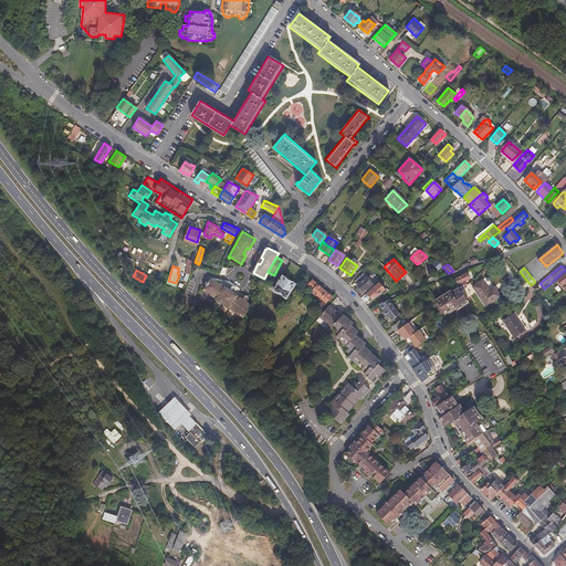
[(457,279),(459,284),(458,285),(460,287),(461,291),(467,286),(463,282),(471,279),(469,273),(457,279)]
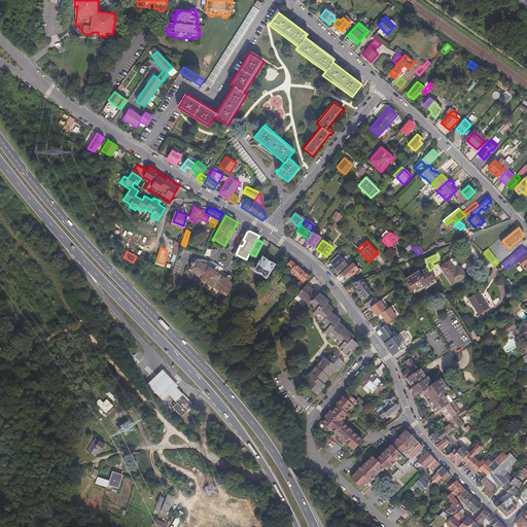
[(328,262),(337,272),(340,270),(341,271),(346,267),(338,255),(328,262)]
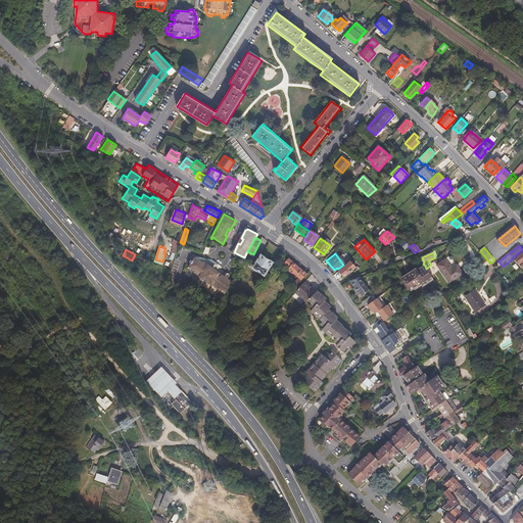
[(132,260),(142,266),(145,259),(143,257),(143,258),(135,254),(132,260)]
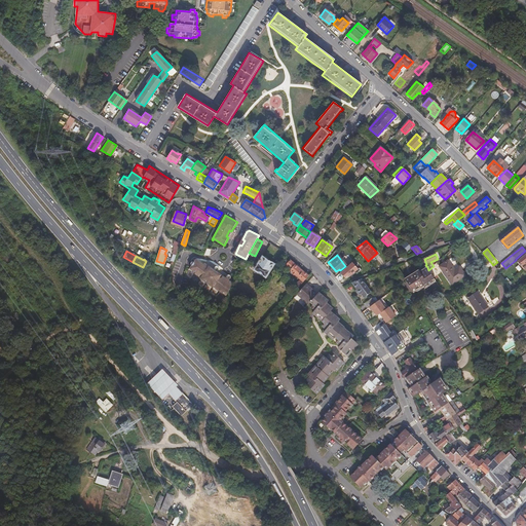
[(261,256),(253,269),(265,277),(273,264),(261,256)]
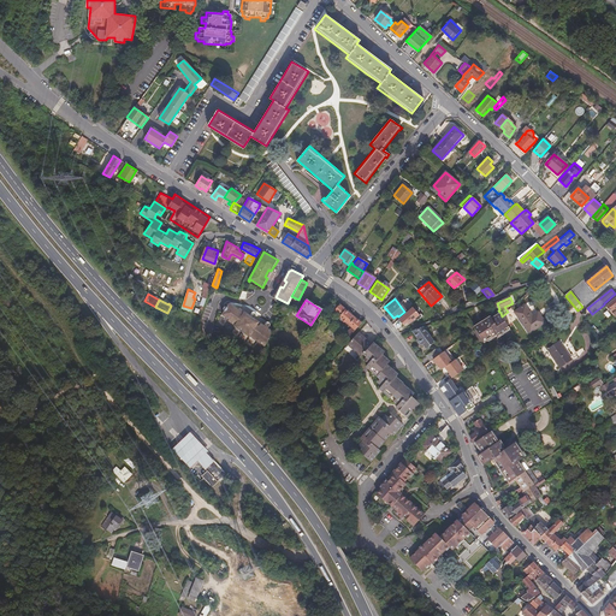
[(567,306),(574,314),(578,312),(578,311),(572,303),(567,306)]
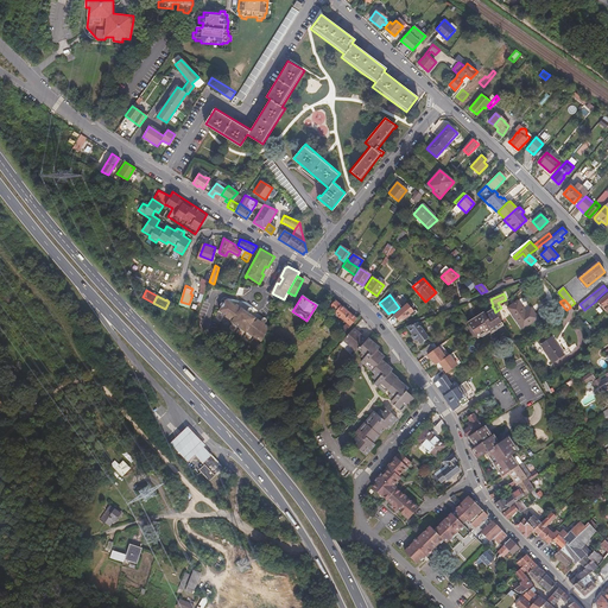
[(329,308),(335,311),(334,314),(344,323),(340,330),(342,331),(343,333),(355,318),(334,301),(329,308)]
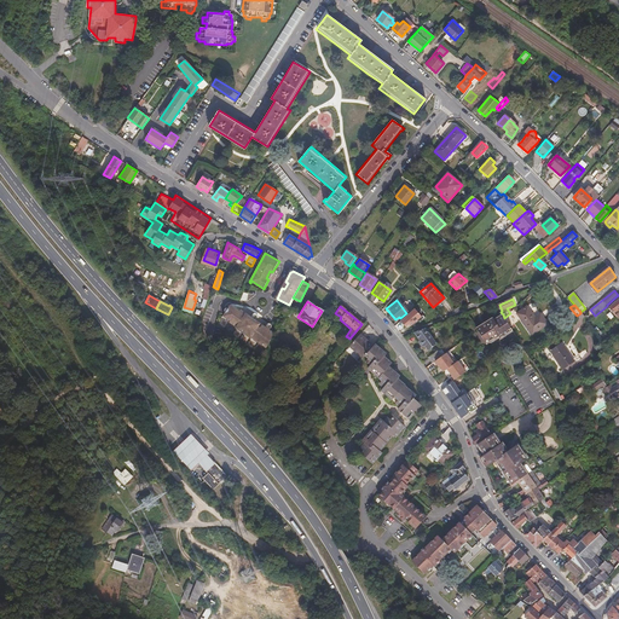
[(232,308),(224,319),(231,324),(231,325),(237,330),(237,331),(252,341),(265,350),(273,334),(268,330),(267,331),(265,329),(266,329),(262,327),(260,329),(256,327),(258,323),(254,320),(254,322),(250,320),(252,319),(248,317),(246,319),(242,317),(244,314),(239,311),(238,312),(232,308)]
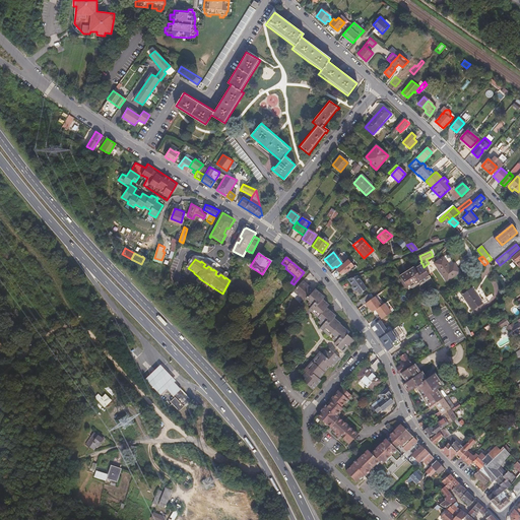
[(343,274),(353,265),(346,259),(335,269),(340,274),(342,272),(343,274)]
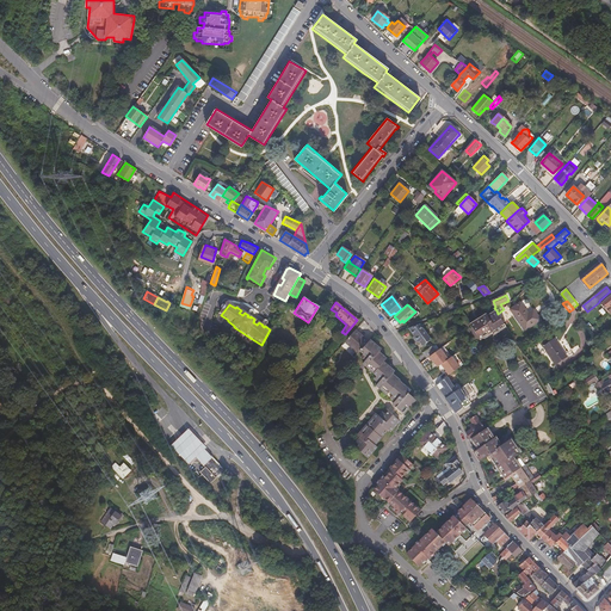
[(526,308),(517,314),(530,335),(545,325),(542,319),(536,322),(526,308)]
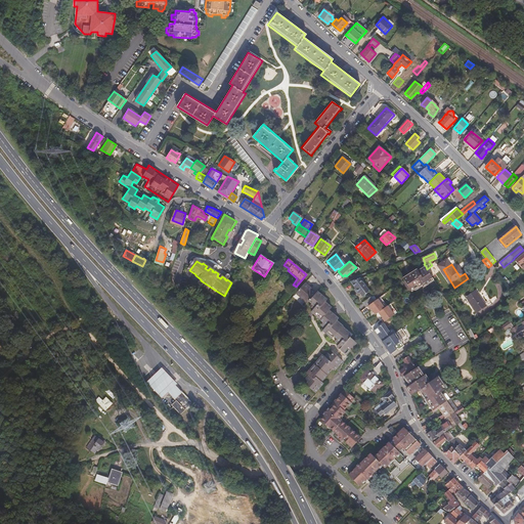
[(426,266),(419,271),(418,269),(403,278),(411,291),(415,289),(415,290),(422,286),(424,288),(428,285),(427,284),(434,279),(427,269),(426,266)]
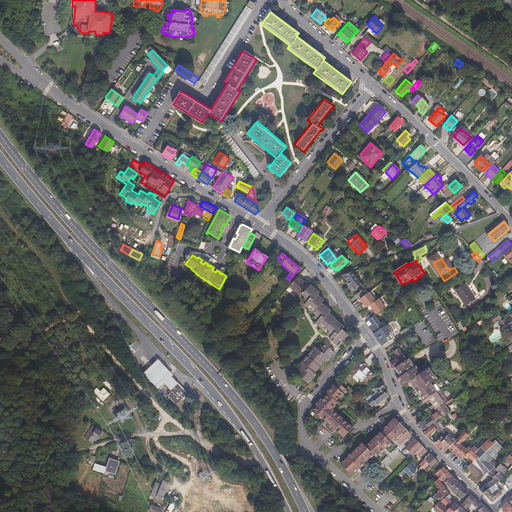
[(349,282),(348,282),(348,283),(348,284),(350,286),(351,287),(353,286),(356,290),(362,285),(353,272),(344,276),(349,282)]
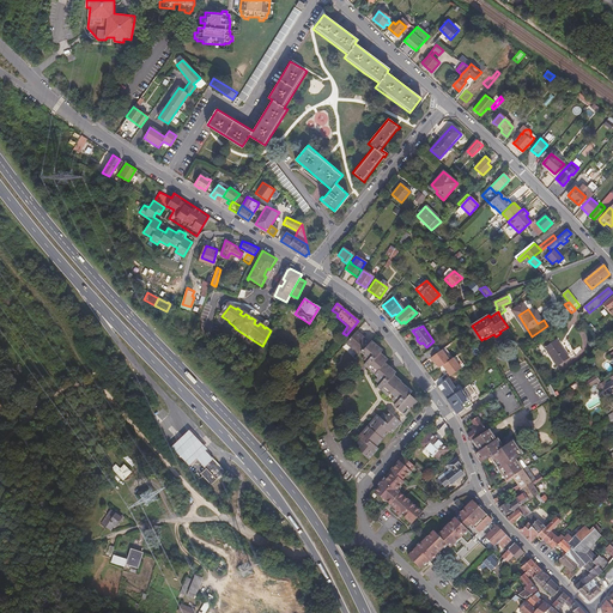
[(346,343),(358,353),(360,351),(370,343),(357,331),(346,343)]
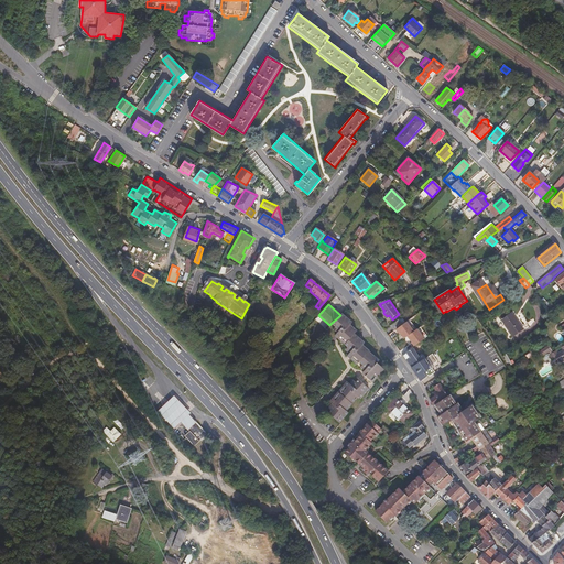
[(340,315),(332,323),(334,325),(344,316),(342,314),(340,315)]
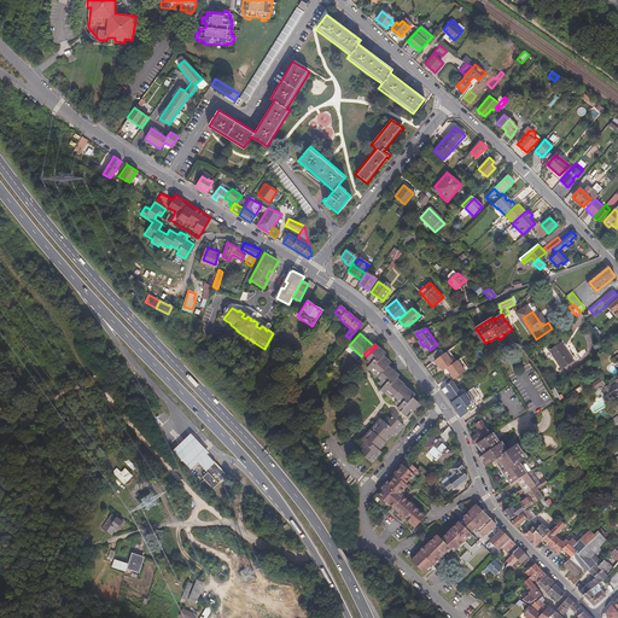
[(367,357),(365,360),(369,365),(373,368),(371,371),(382,380),(379,383),(384,388),(388,390),(385,392),(392,400),(395,397),(398,401),(396,403),(400,407),(402,409),(400,412),(408,419),(420,404),(413,397),(415,395),(403,384),(404,384),(397,377),(398,375),(388,365),(390,362),(383,356),(385,354),(377,347),(366,356),(367,357)]
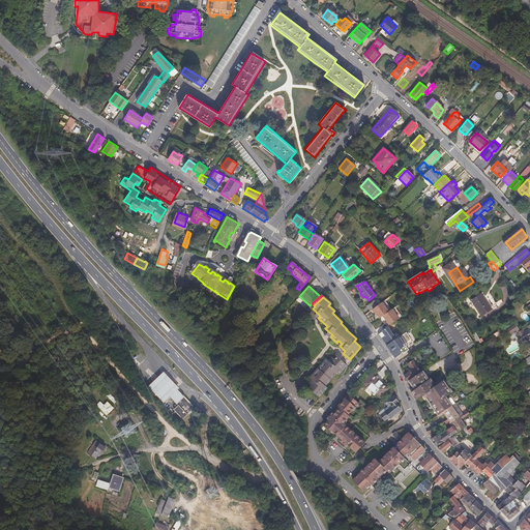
[(475,304),(486,321),(495,315),(484,299),(475,304)]
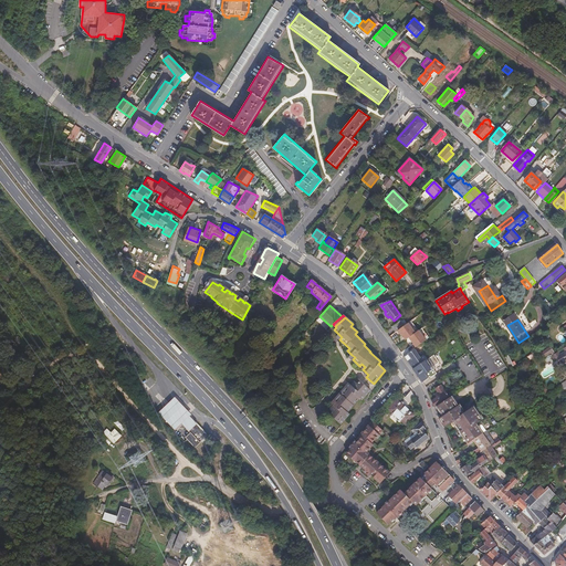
[(401,321),(392,327),(396,333),(399,329),(405,325),(401,321)]
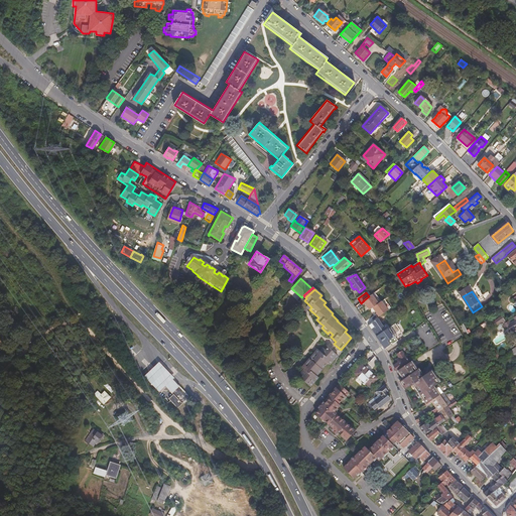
[(424,315),(446,348),(464,337),(442,303),(424,315)]
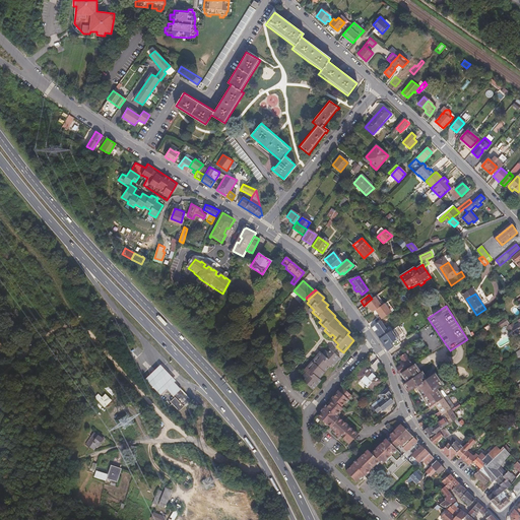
[(509,322),(506,318),(498,324),(501,328),(508,323),(509,322)]
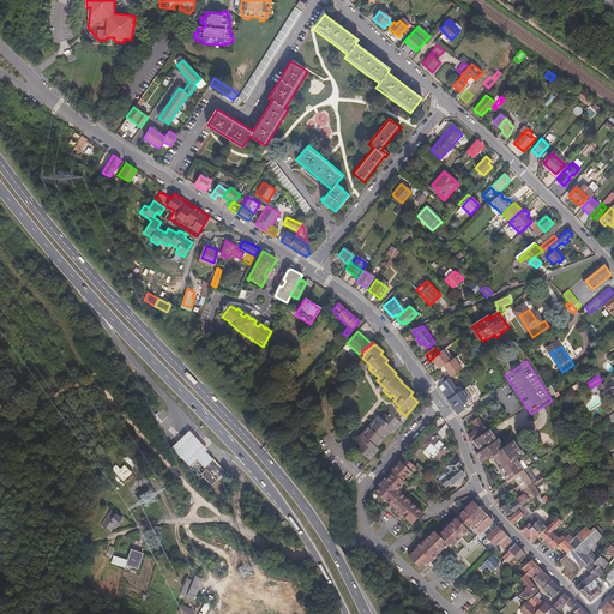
[(600,386),(600,389),(603,393),(607,391),(613,401),(613,399),(613,375),(603,383),(601,380),(600,381),(602,385),(600,386)]
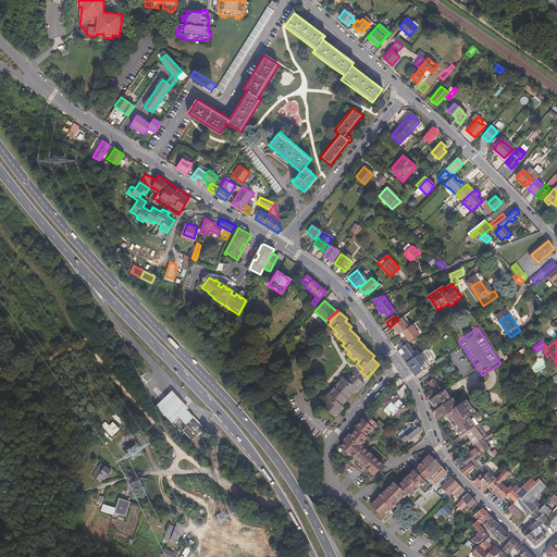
[(397,350),(407,363),(407,362),(410,360),(411,360),(418,355),(409,342),(405,345),(397,350)]
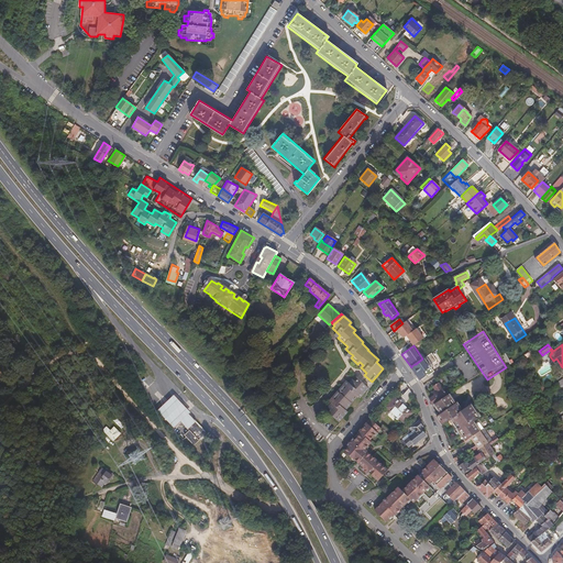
[(422,359),(416,364),(418,368),(421,373),(428,367),(427,366),(429,364),(430,365),(433,363),(430,359),(428,355),(422,359)]
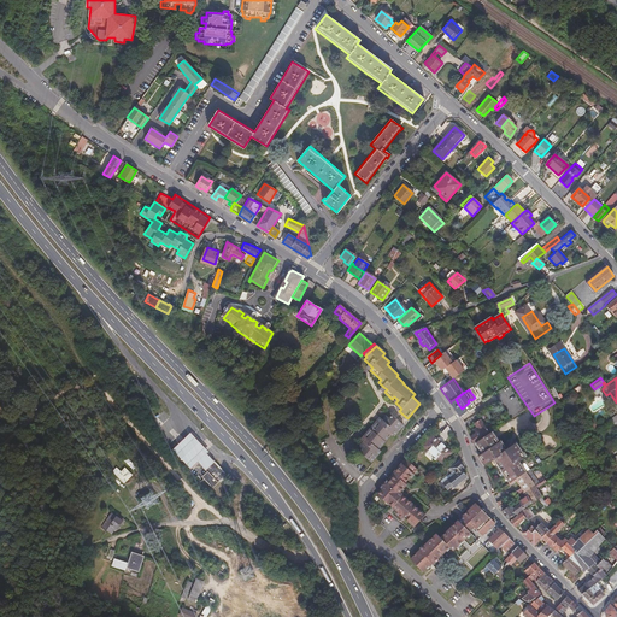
[(556,403),(560,418),(568,416),(566,412),(569,411),(568,406),(566,406),(564,401),(576,395),(575,394),(574,391),(556,403)]
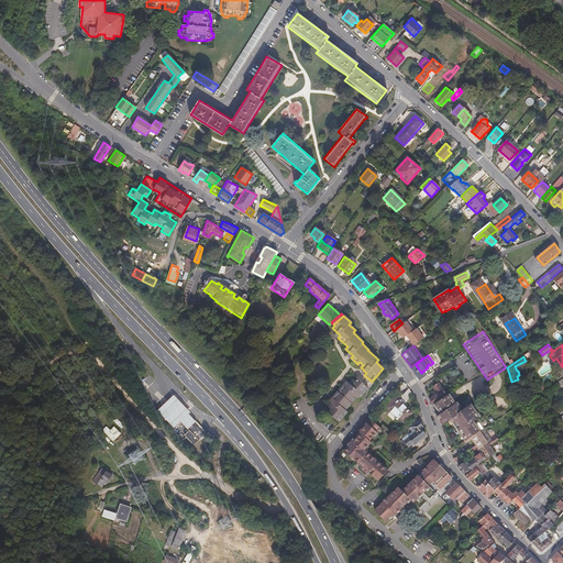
[(433,371),(420,379),(423,384),(430,379),(431,381),(437,377),(433,371)]
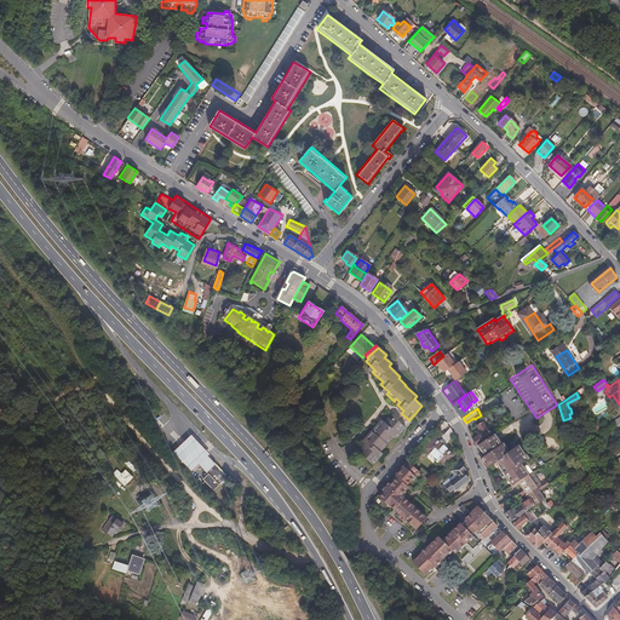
[(365,440),(367,442),(365,445),(361,449),(363,452),(361,455),(372,465),(382,454),(380,452),(394,437),(395,438),(405,428),(395,418),(391,422),(388,418),(384,423),(382,426),(378,424),(365,440)]
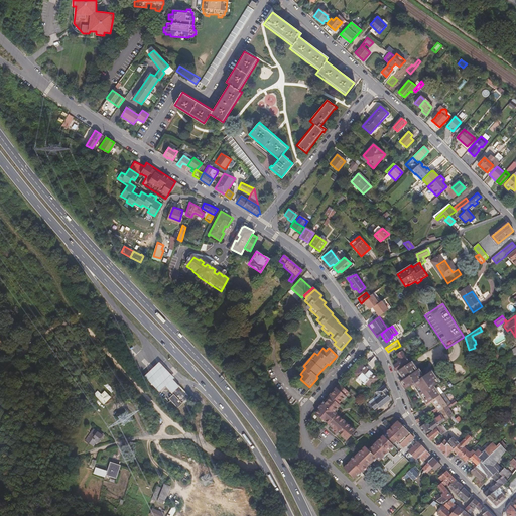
[(398,363),(394,366),(397,372),(399,370),(411,362),(402,350),(397,354),(400,358),(397,360),(398,363)]
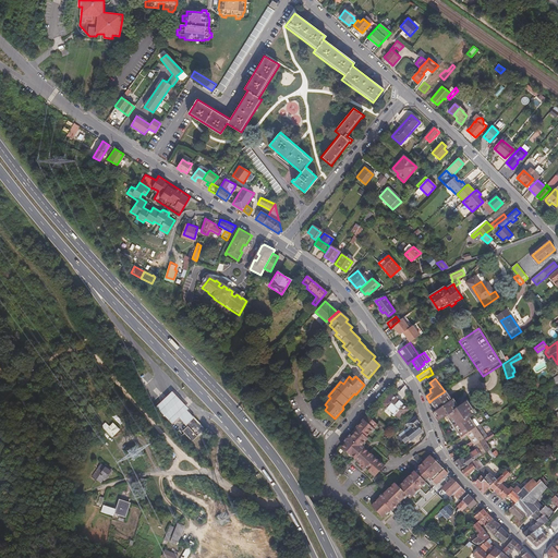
[(405,385),(398,393),(403,399),(410,391),(405,385)]
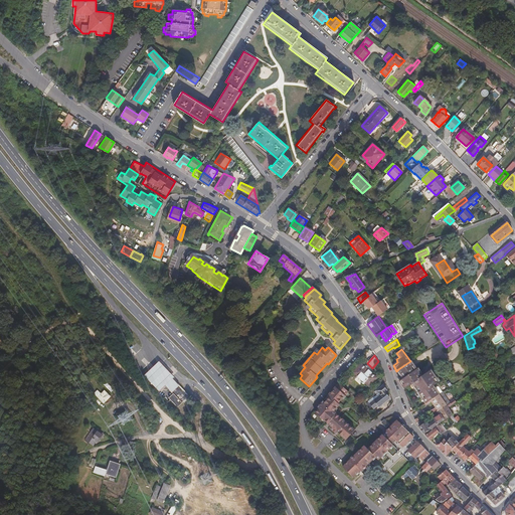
[(410,361),(398,369),(402,376),(403,375),(404,378),(400,381),(404,388),(412,383),(425,404),(432,400),(440,394),(436,389),(435,387),(434,388),(433,385),(439,381),(431,370),(422,376),(420,374),(424,370),(419,363),(414,366),(411,361),(410,361)]
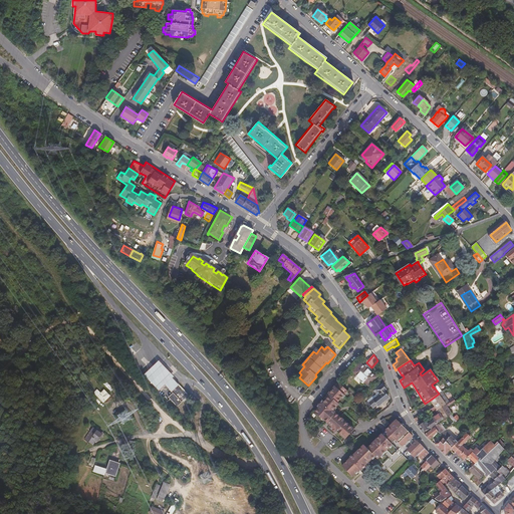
[(360,362),(352,371),(368,386),(375,376),(367,369),(368,368),(364,364),(363,365),(360,362)]
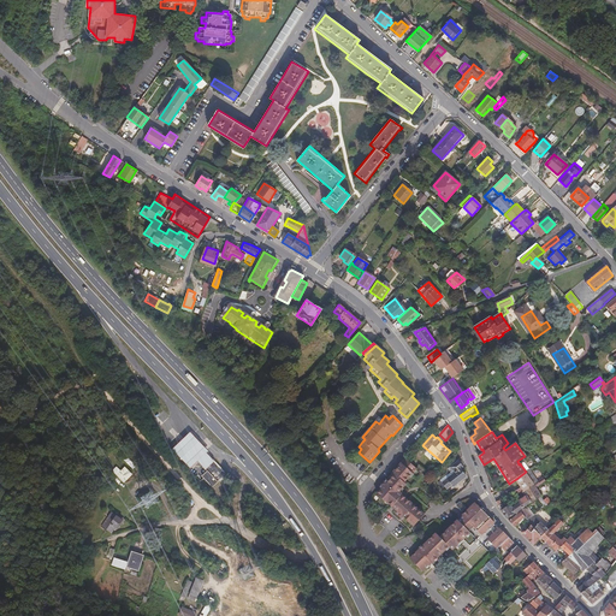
[(391,474),(392,477),(388,483),(385,480),(379,489),(380,490),(375,495),(385,504),(386,503),(396,513),(395,514),(398,517),(403,511),(410,503),(397,492),(406,484),(404,483),(415,469),(404,460),(398,466),(400,467),(395,472),(395,471),(391,474)]
